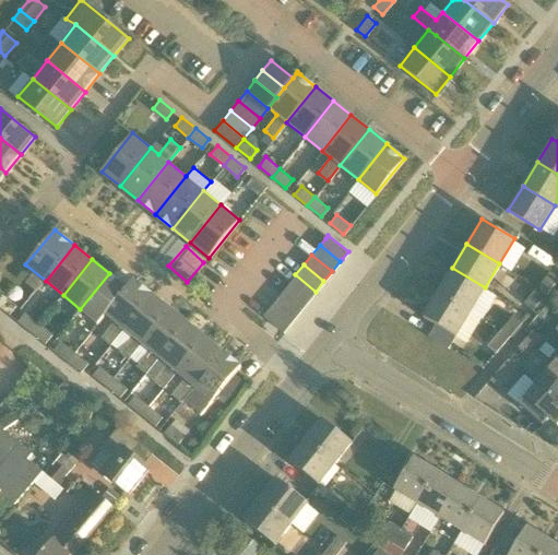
[(447,278),(438,292),(470,311),(485,287),(452,268),(447,278)]
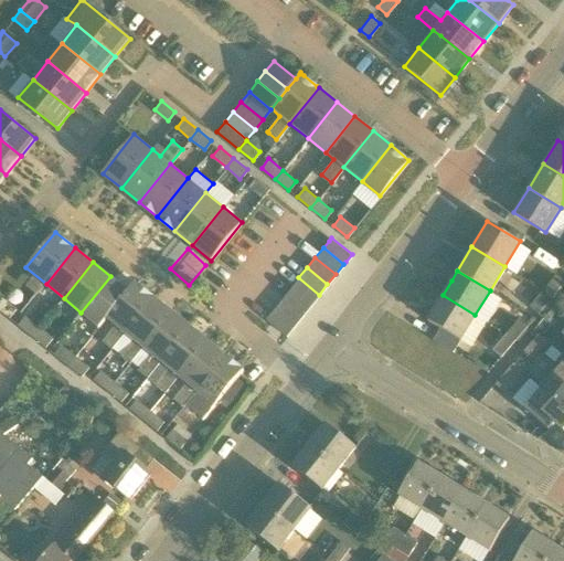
[(542,289),(551,297),(563,282),(563,281),(555,274),(542,289)]
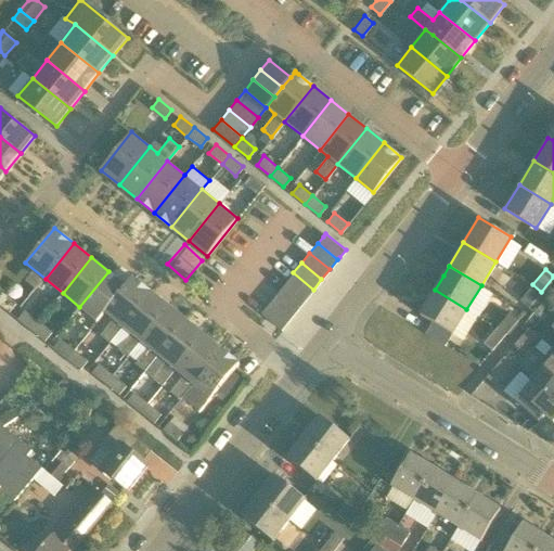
[(125,285),(108,271),(79,307),(97,320),(104,311),(125,285)]
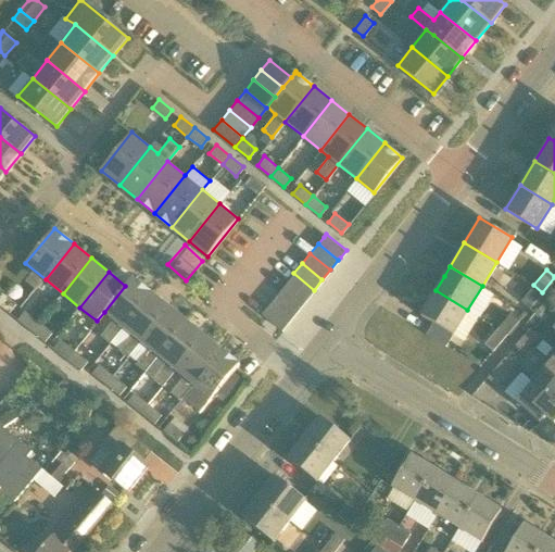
[(306,300),(314,290),(293,273),(286,284),(306,300)]
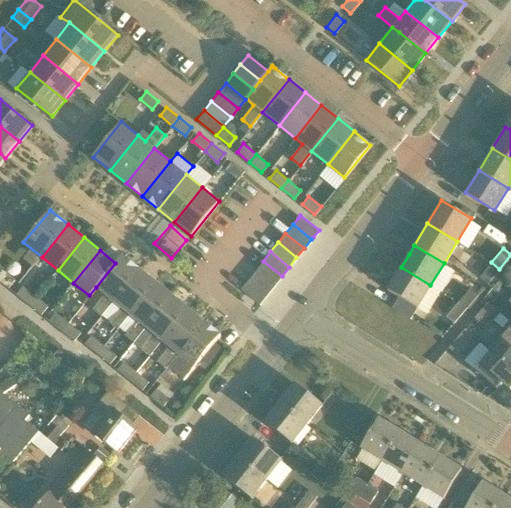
[(122,254),(115,263),(96,287),(103,293),(92,307),(101,314),(112,300),(139,267),(122,254)]
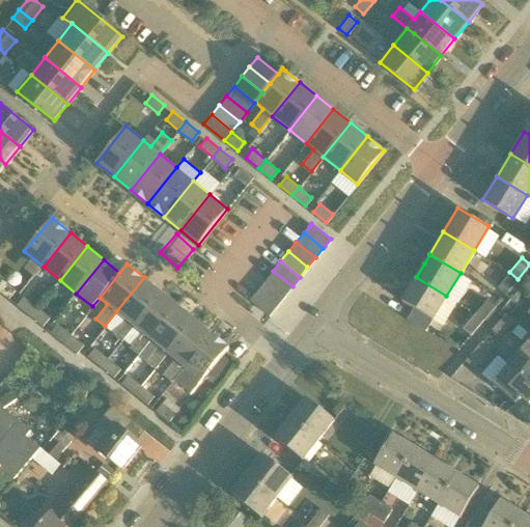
[(284,296),(293,286),(273,271),(266,280),(284,296)]
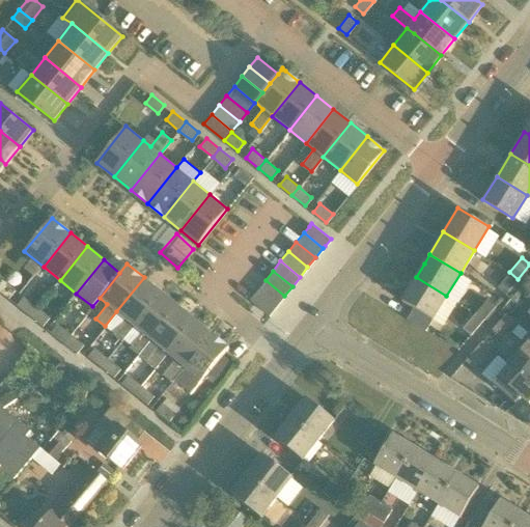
[(506,293),(518,279),(509,272),(498,285),(506,293)]
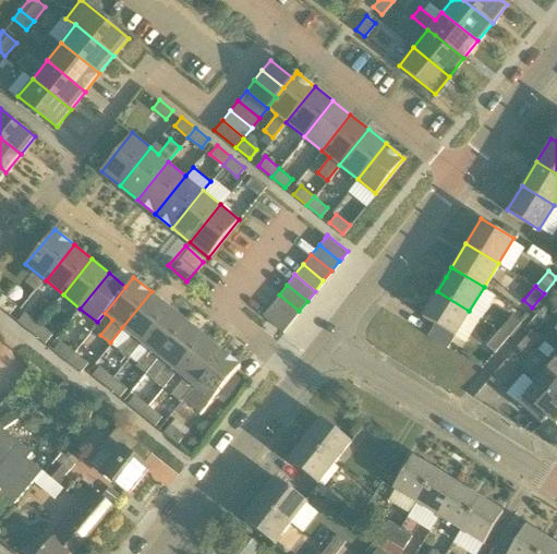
[(128,357),(141,341),(169,306),(152,291),(122,327),(130,334),(118,349),(128,357)]
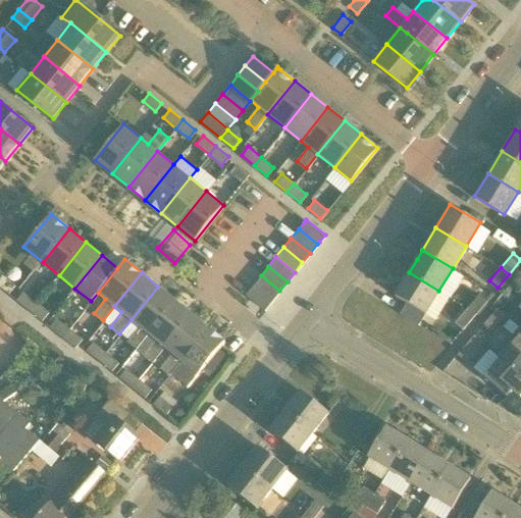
[(425,313),(438,291),(409,272),(395,295),(425,313)]
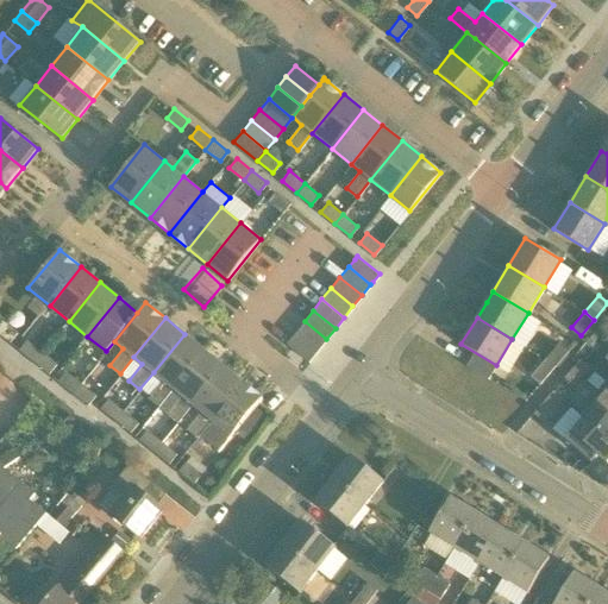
[(0,333),(10,340),(18,331),(2,319),(0,322),(0,333)]
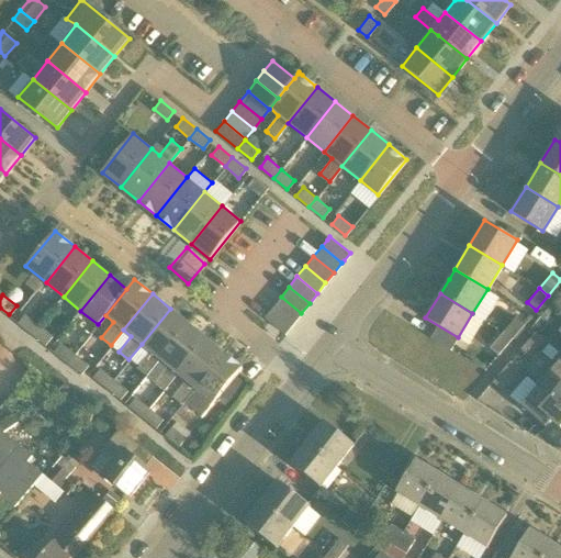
[(293,323),(301,313),(281,297),(272,307),(293,323)]
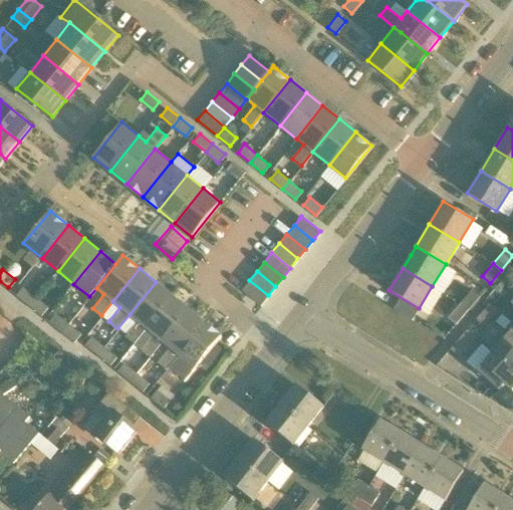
[(503,277),(496,284),(496,285),(499,287),(497,290),(501,293),(502,294),(506,290),(501,287),(507,280),(503,277)]
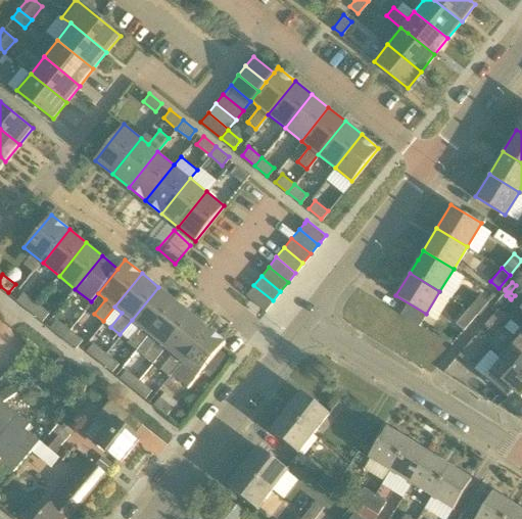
[(253,285),(250,289),(246,294),(266,310),(273,300),(253,285)]
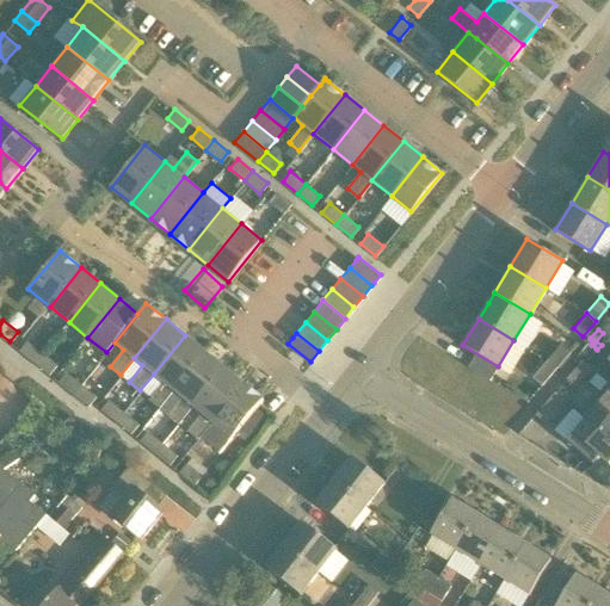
[(204,351),(185,335),(154,373),(162,382),(149,399),(159,407),(161,403),(173,389),(204,351)]
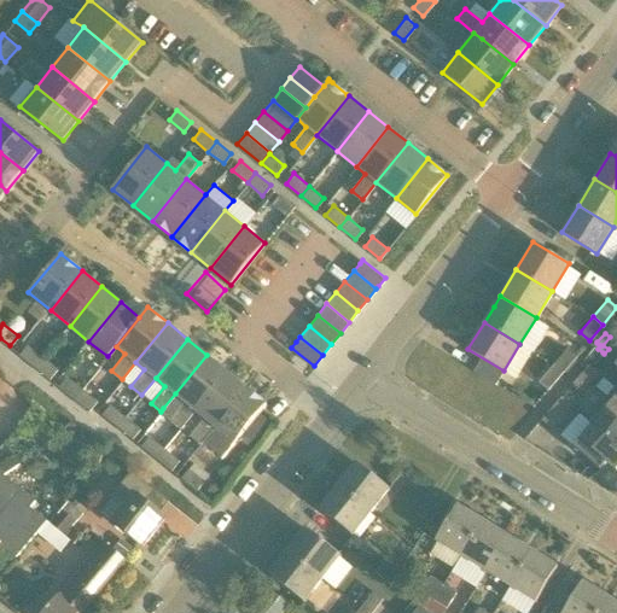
[(35,366),(42,356),(28,344),(19,354),(35,366)]
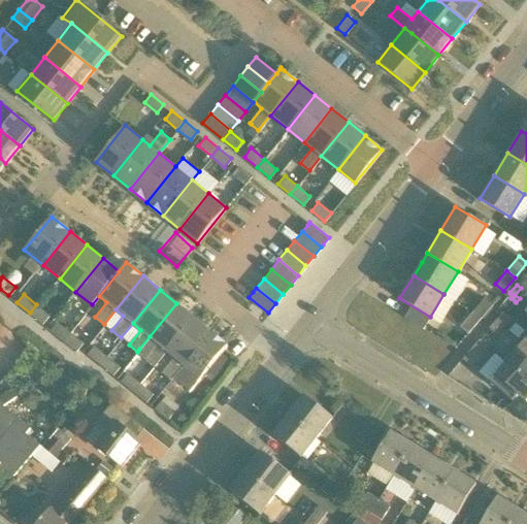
[(507,295),(501,302),(507,308),(514,301),(507,295)]
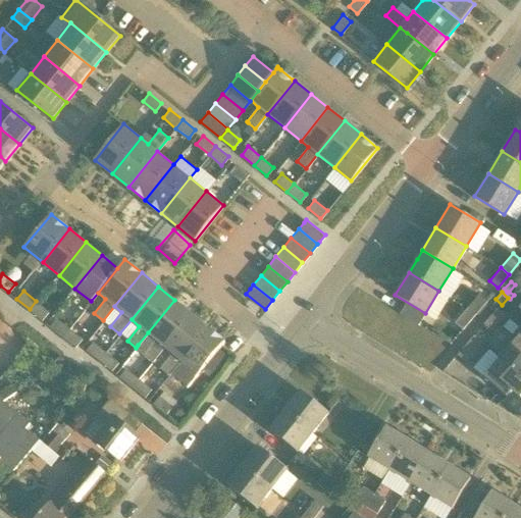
[(478,293),(466,307),(474,314),(486,300),(478,293)]
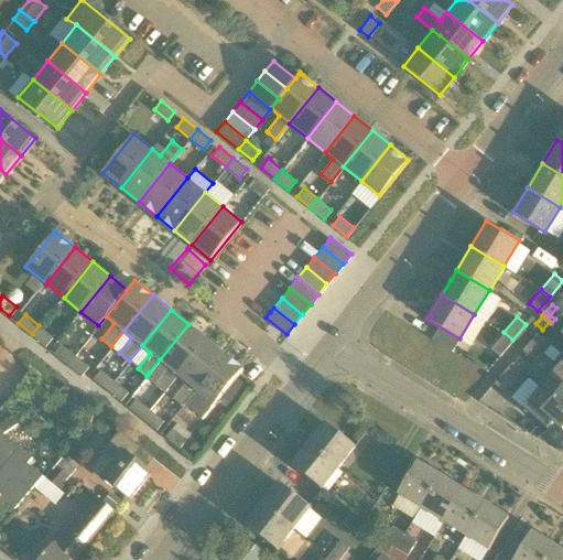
[(177,375),(207,338),(188,324),(160,359),(168,366),(155,383),(164,389),(177,374),(177,375)]
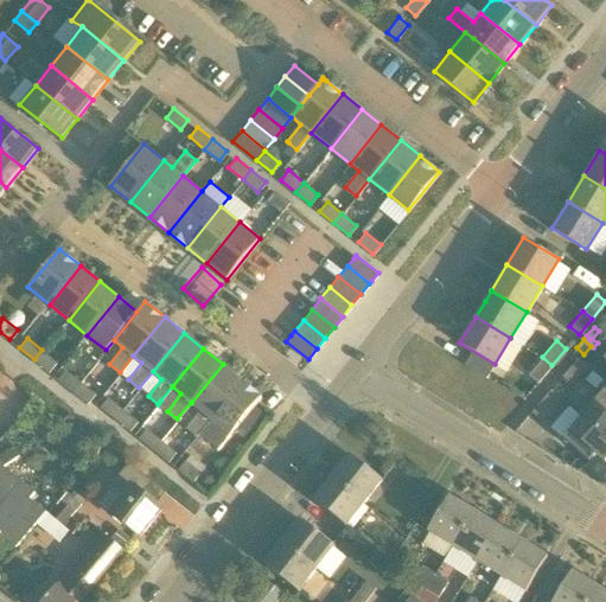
[(43,351),(36,360),(50,372),(58,363),(43,351)]
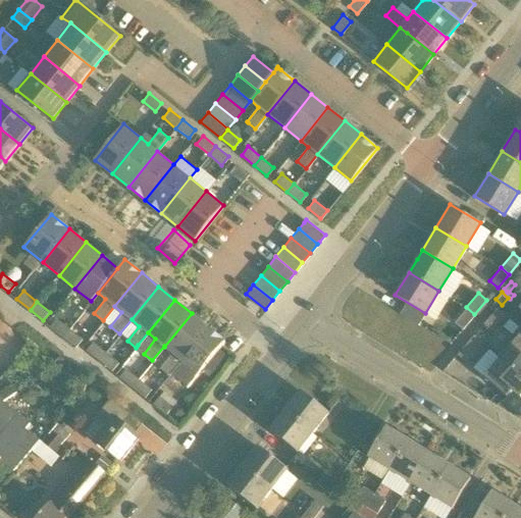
[(474,314),(466,307),(464,310),(463,311),(455,321),(463,328),(474,314)]
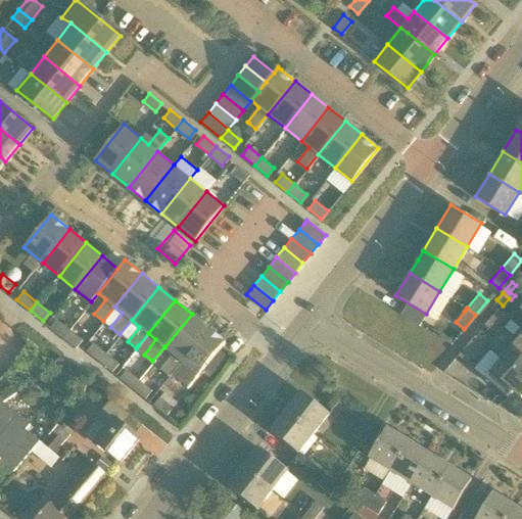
[(491,315),(497,321),(504,315),(496,309),(491,315)]
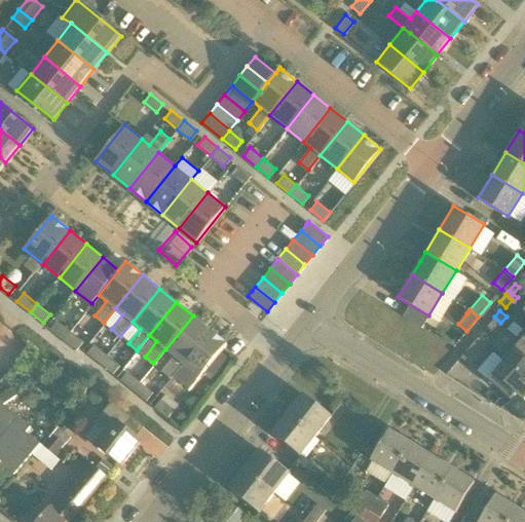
[(210,329),(193,315),(165,349),(173,355),(161,370),(171,377),(173,374),(183,363),(210,329)]
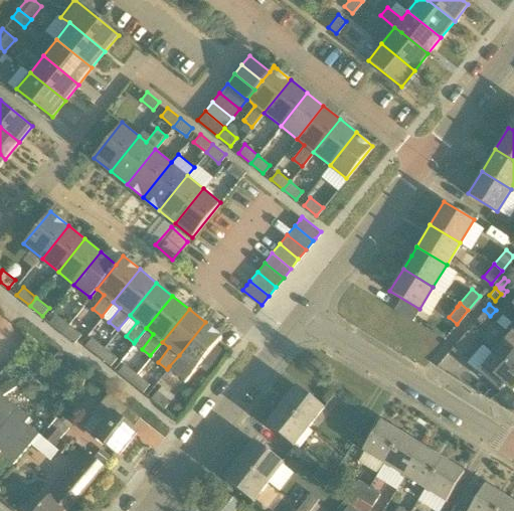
[(483,325),(490,316),(484,310),(476,319),(483,325)]
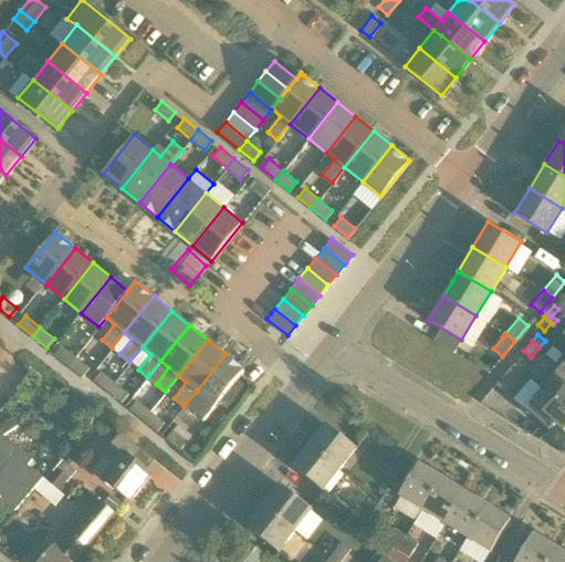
[(54,353),(69,365),(75,356),(62,344),(54,353)]
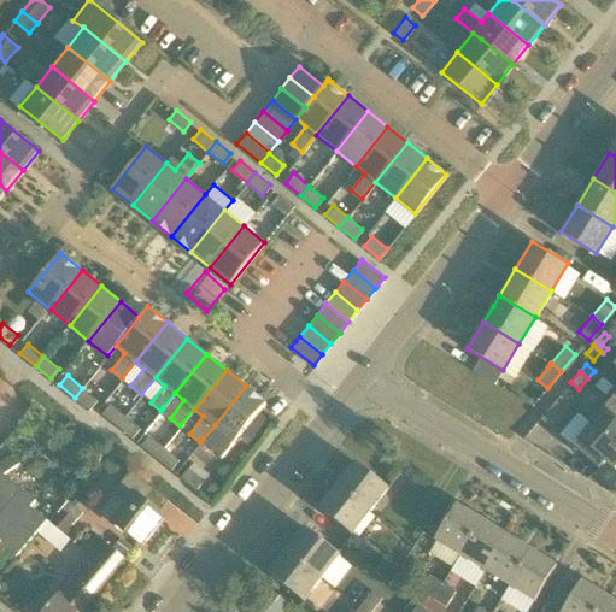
[(615,381),(605,394),(615,402),(615,381)]
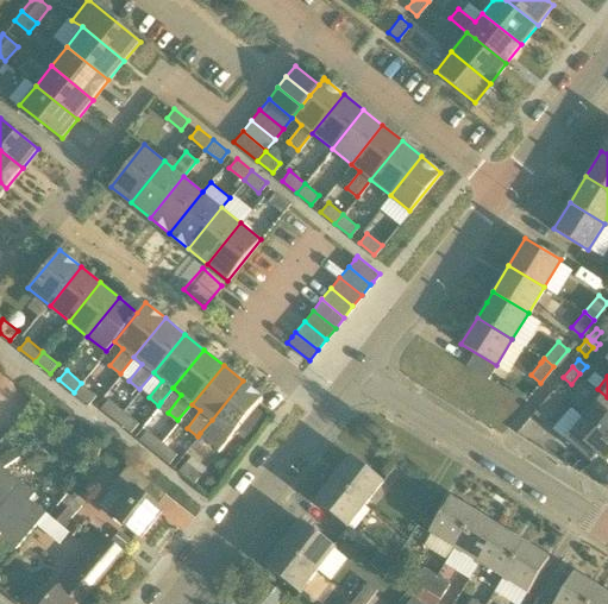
[(243,381),(212,420),(229,434),(231,435),(262,396),(243,381)]
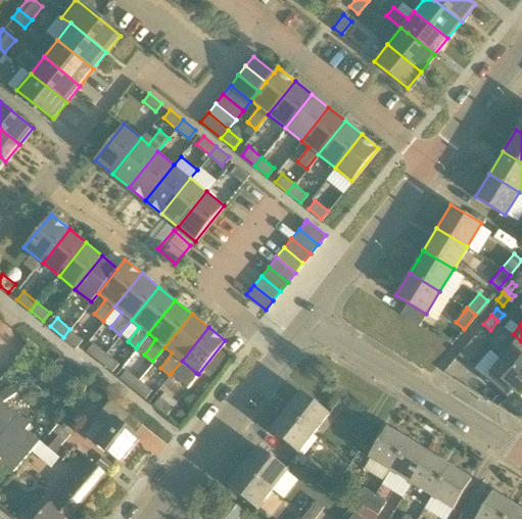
[(82,339),(69,329),(63,337),(76,347),(82,339)]
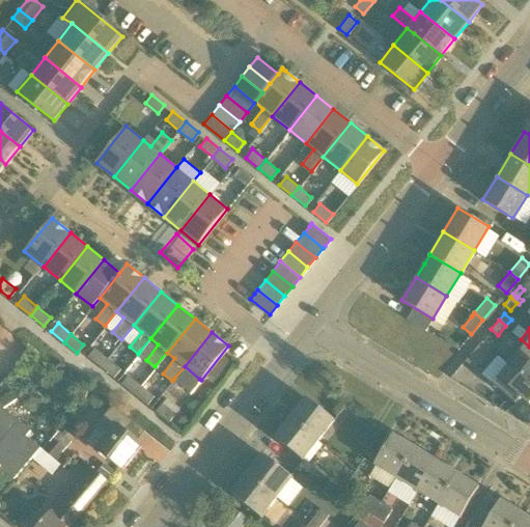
[(504,359),(529,381),(529,347),(521,339),(504,359)]
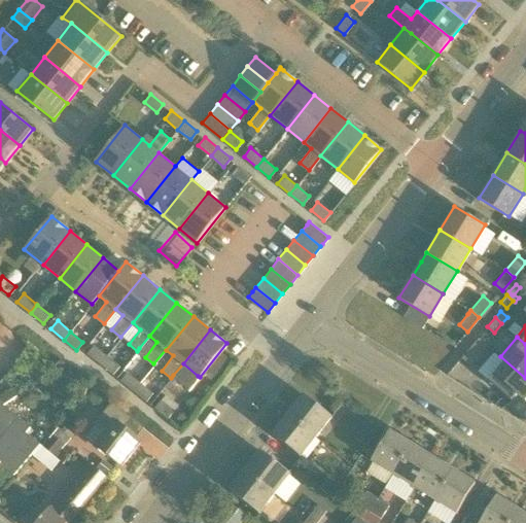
[(478,338),(460,357),(469,365),(486,346),(478,338)]
